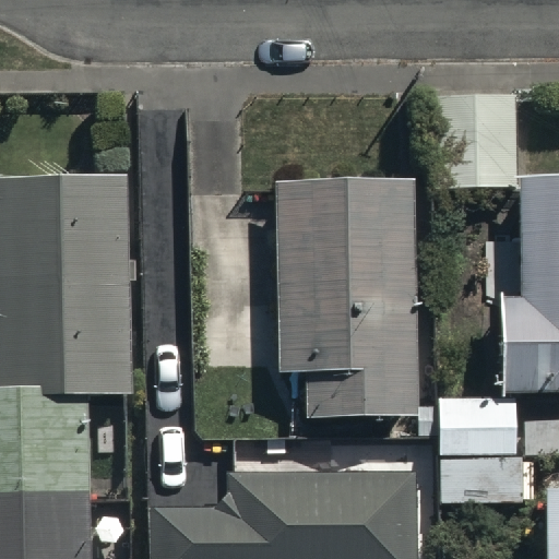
[(558,395),(558,171),(514,173),(513,99),(430,99),(431,192),(516,191),(516,298),(500,298),(500,397),(439,397),(440,455),(516,454),(515,396),(558,395)]
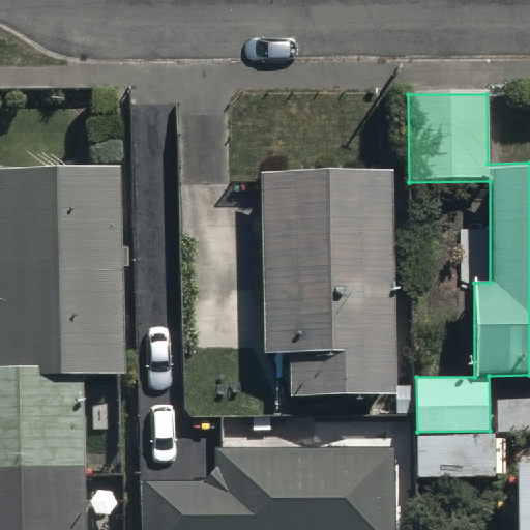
[(118,375),(120,165),(0,163),(0,529),(83,529),(85,374),(118,375)]
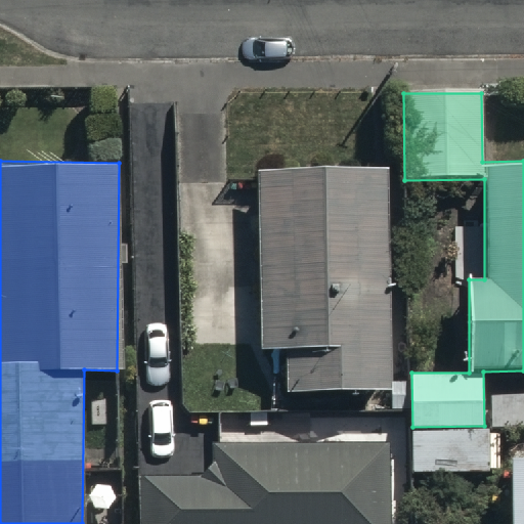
[(285,390),(390,388),(384,169),(256,172),(261,355),(285,354),(285,390)]
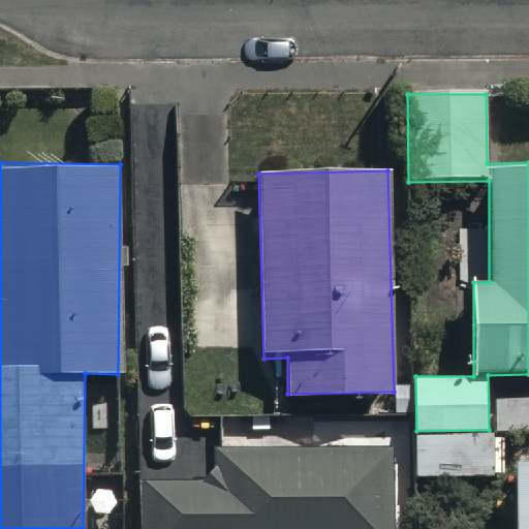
[(489,430),(416,431),(416,475),(489,474),(489,430)]
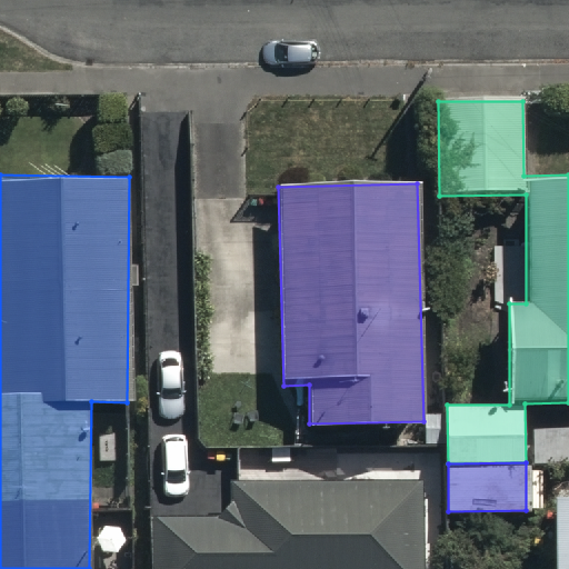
[(418,568),(418,481),(232,480),(230,505),(218,516),(153,516),(152,568),(418,568)]
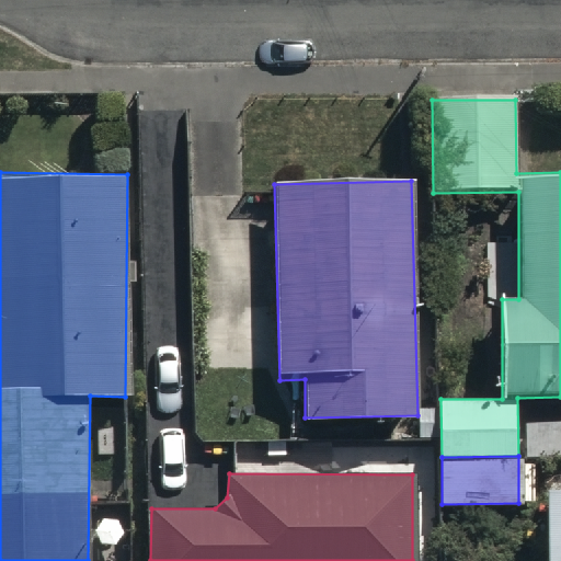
[(560,560),(560,490),(539,490),(539,560),(560,560)]
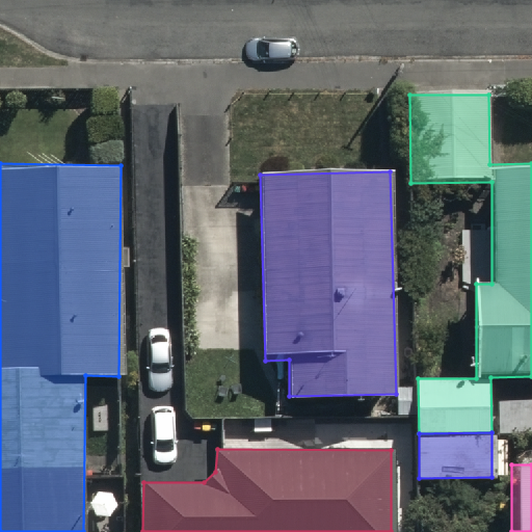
All buildings are outlined.
